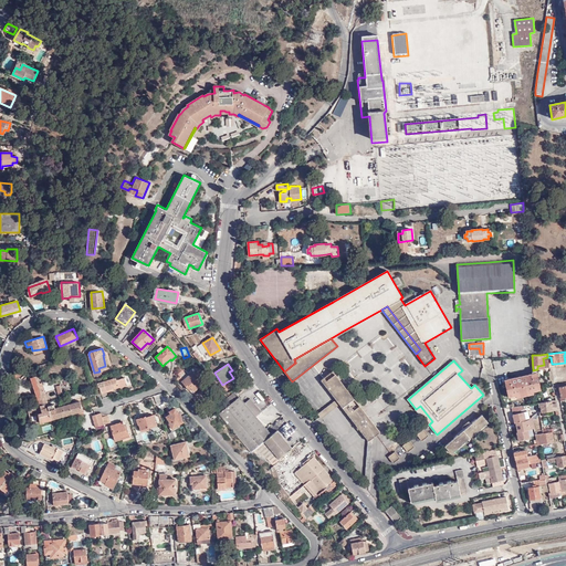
[(536,369),(533,370),(531,374),(504,379),(507,397),(516,395),(516,397),(533,394),(533,390),(541,389),(536,369)]
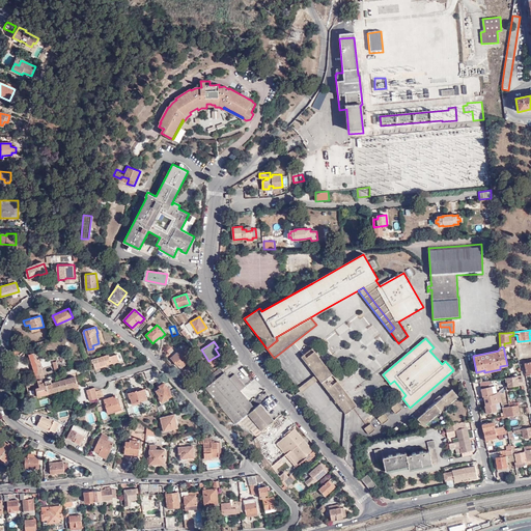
[(347,397),(355,407),(357,404),(339,382),(312,347),(310,350),(327,371),(347,397)]
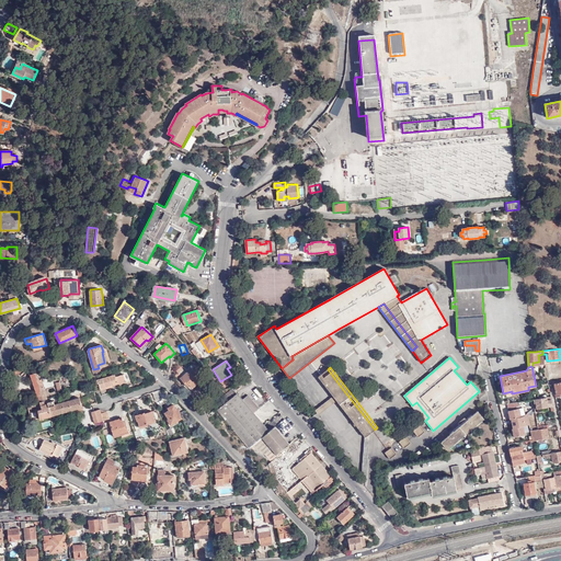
[(201,379),(191,368),(180,378),(190,389),(201,379)]
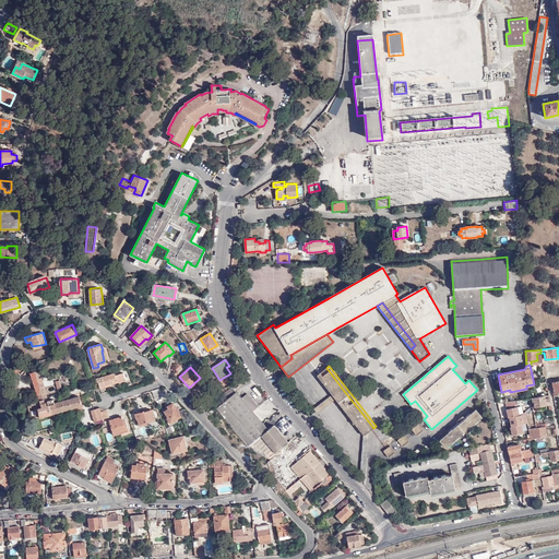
[(325,385),(332,394),(336,399),(353,420),(364,435),(368,440),(369,431),(373,428),(366,418),(344,391),(326,368),(318,375),(325,385)]
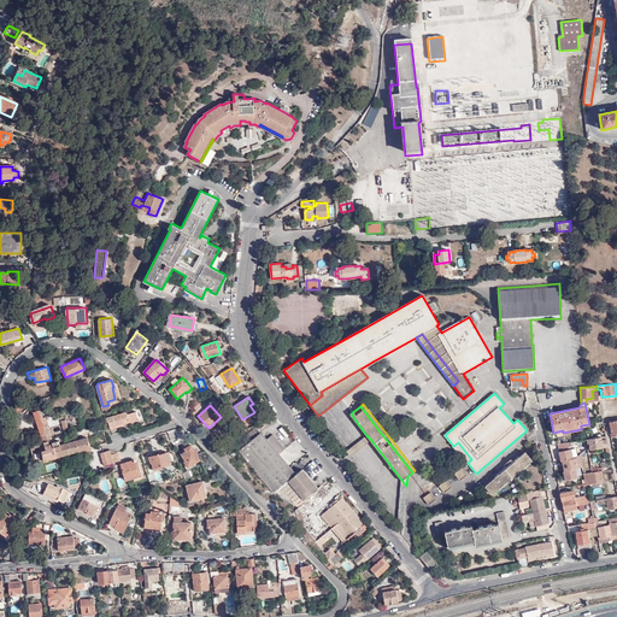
[(43,441),(39,442),(41,452),(45,460),(90,447),(87,436),(62,444),(60,440),(56,441),(47,415),(43,415),(42,409),(34,411),(43,441)]
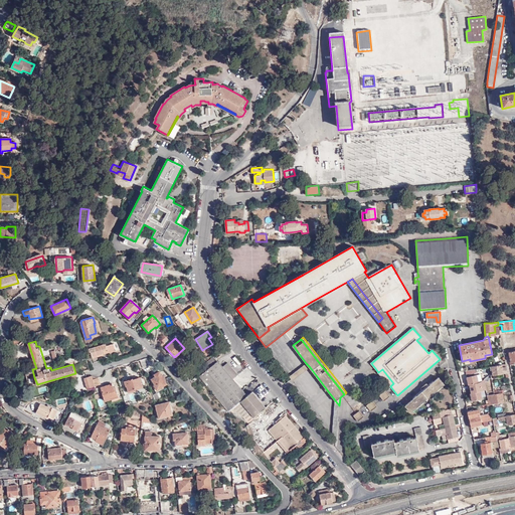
[(107,349),(108,352),(116,349),(114,343),(106,345),(105,343),(89,348),(90,351),(91,351),(93,356),(101,354),(102,356),(104,355),(103,353),(102,351),(107,349)]
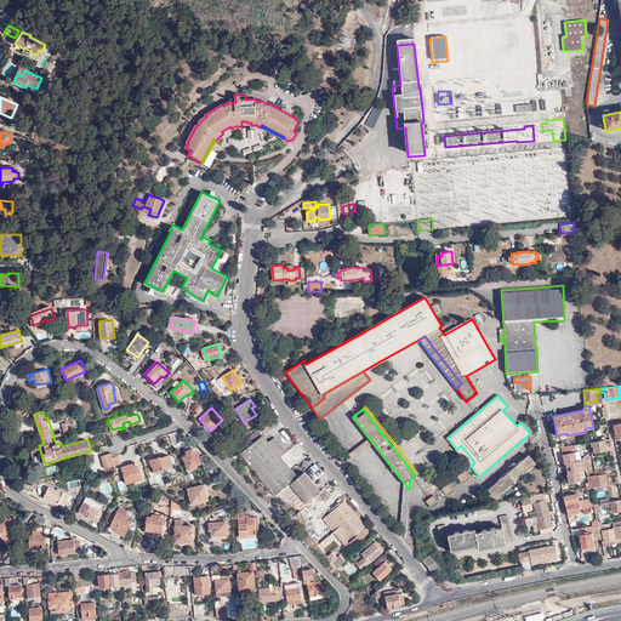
[(297,510),(298,512),(322,493),(298,465),(292,471),(281,457),(288,453),(274,438),(268,443),(257,429),(245,442),(250,446),(240,455),(274,494),(278,495),(294,503),(295,506),(297,508),(297,510)]
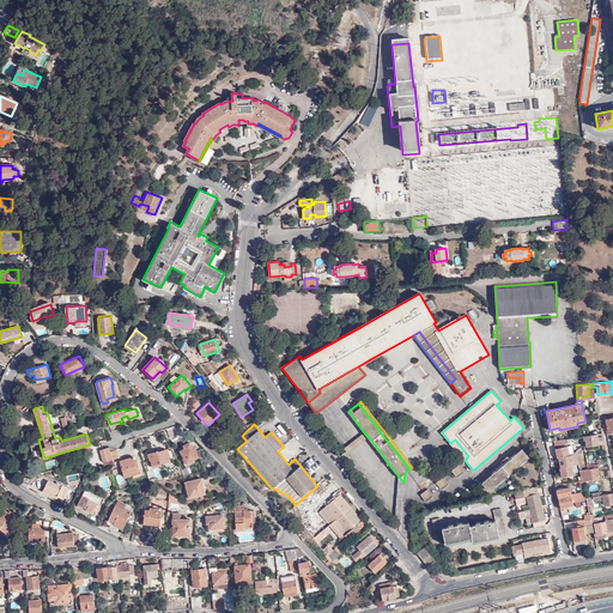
[(284,436),(287,434),(280,425),(277,428),(284,436)]
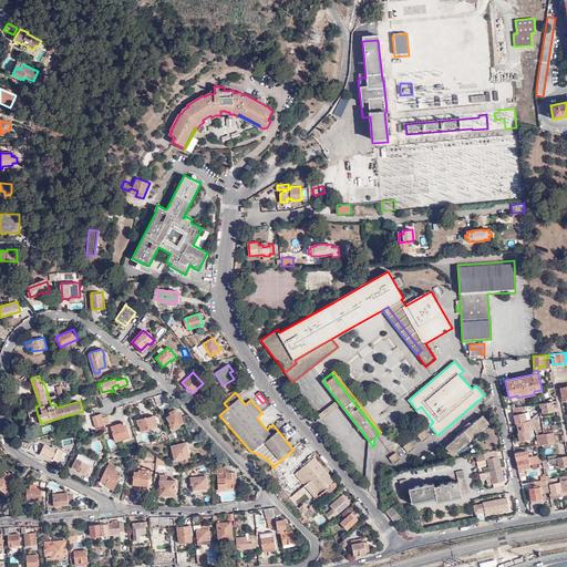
[(151,398),(153,400),(155,400),(156,405),(164,403),(161,394),(151,398)]
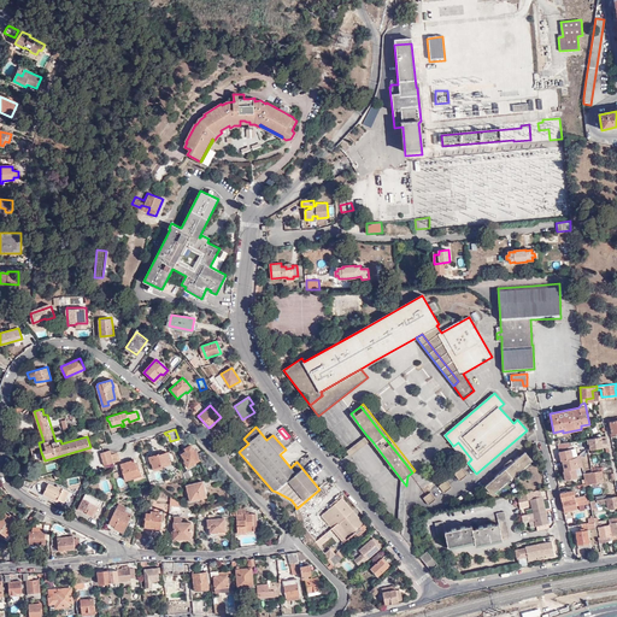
[(93,446),(107,442),(104,432),(90,435),(93,446)]
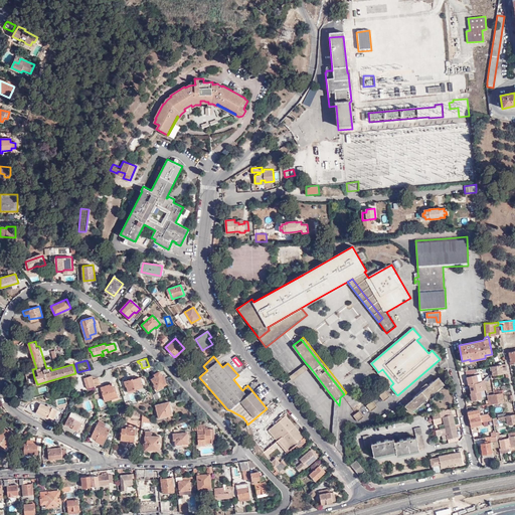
[(306,363),(294,372),(299,376),(310,367),(306,363)]
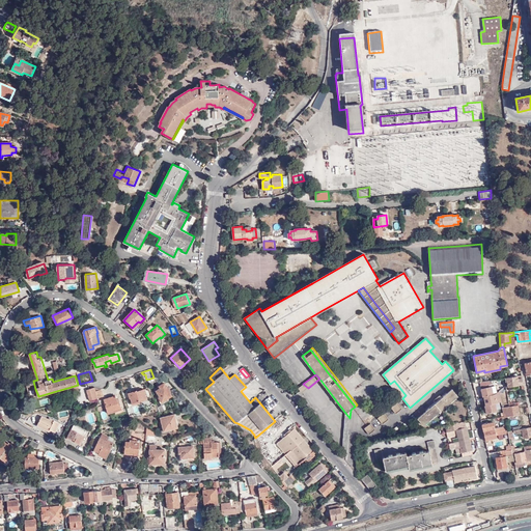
[(516,375),(504,378),(505,382),(506,386),(519,385),(516,375)]
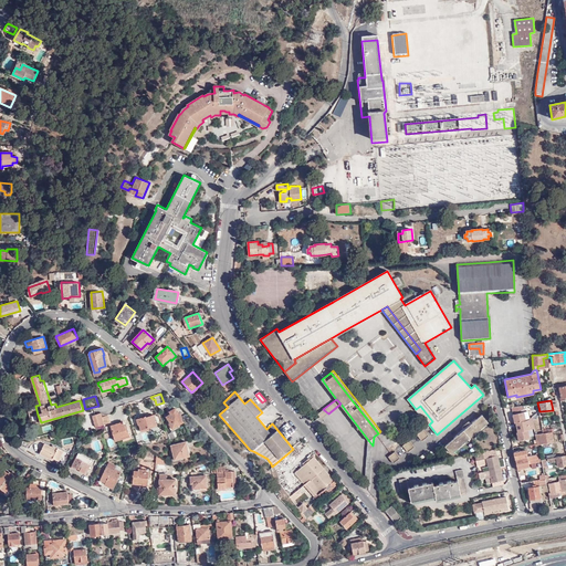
[(38,415),(35,406),(28,408),(29,412),(33,411),(34,416),(38,415)]
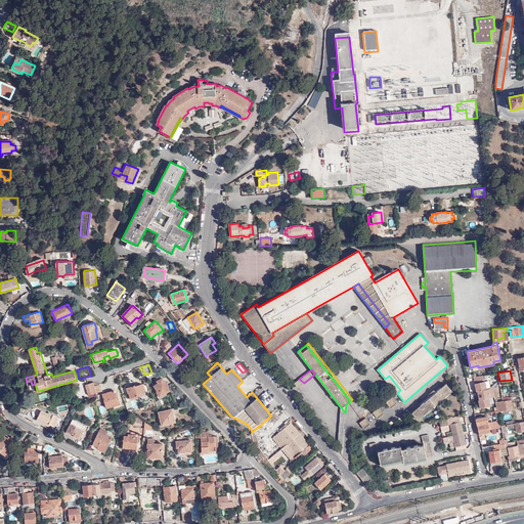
[(389,376),(385,379),(391,386),(397,393),(400,390),(389,376)]
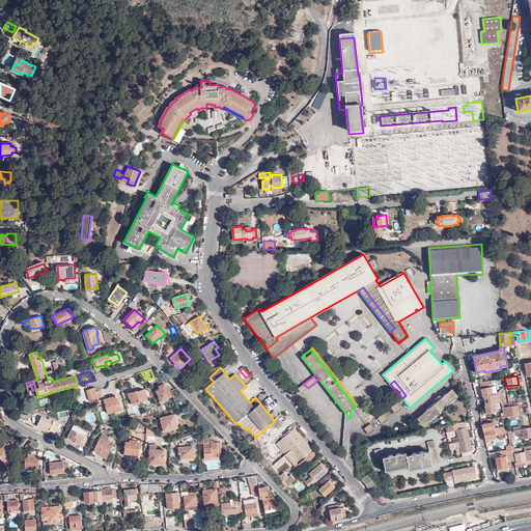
[(506,386),(505,382),(497,383),(497,386),(492,387),(494,396),(500,395),(499,391),(506,390),(506,386)]
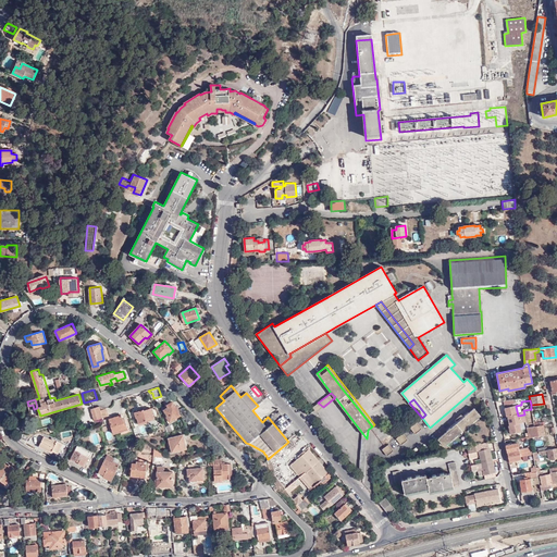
[(181,416),(173,401),(166,405),(169,407),(163,410),(168,417),(166,417),(170,422),(181,416)]
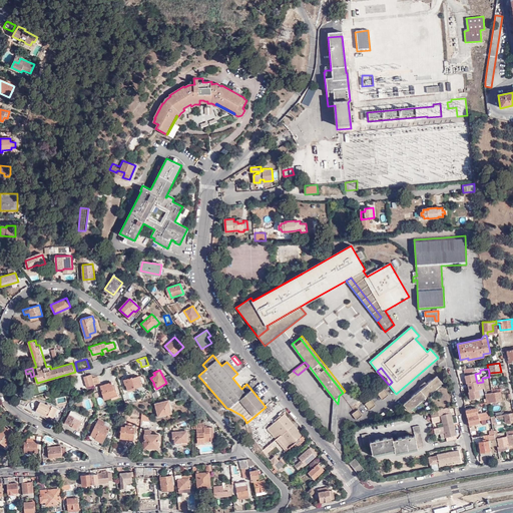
[(91,375),(91,374),(84,376),(87,386),(89,386),(94,385),(91,375)]
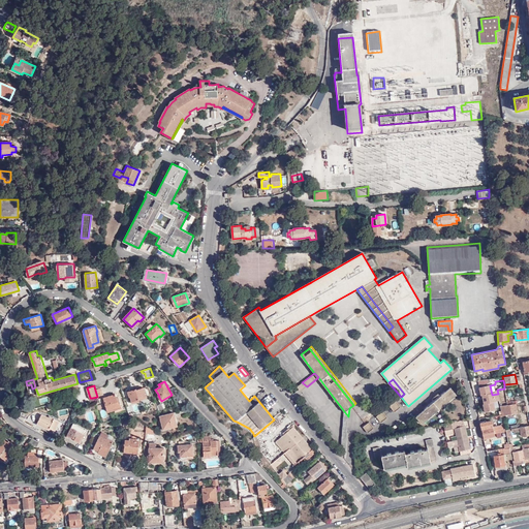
[(94,386),(97,397),(103,395),(101,391),(100,391),(100,387),(98,387),(94,386)]
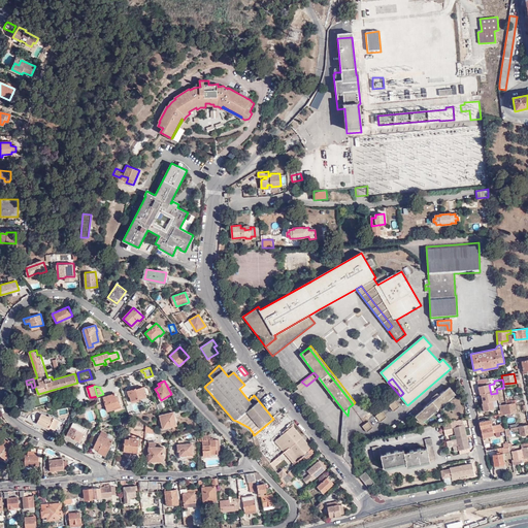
[(138,398),(139,399),(146,397),(143,387),(137,389),(136,388),(127,391),(128,395),(130,395),(131,400),(138,398)]
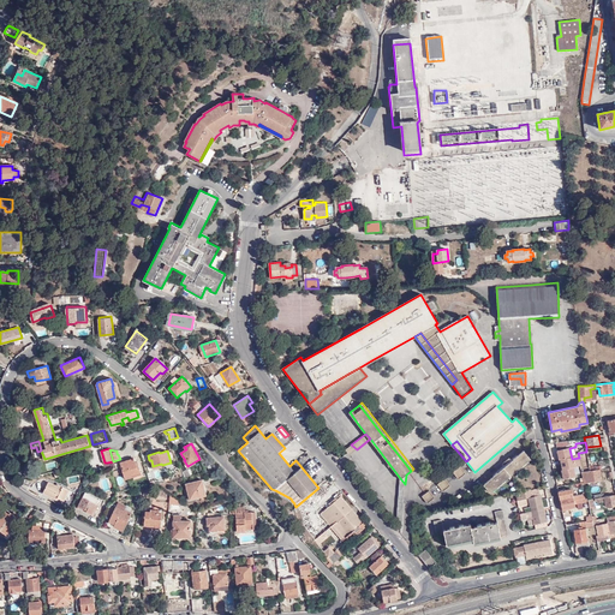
[(523,463),(527,459),(529,457),(524,451),(484,484),(490,493),(496,487),(501,483),(503,482),(503,481),(502,479),(507,476),(509,473),(511,476),(517,470),(524,465),(523,463)]
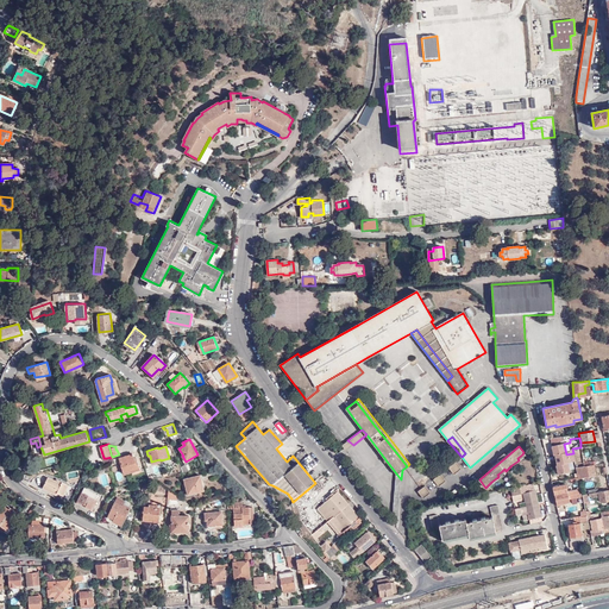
[(296,454),(301,459),(307,454),(302,449),(296,454)]
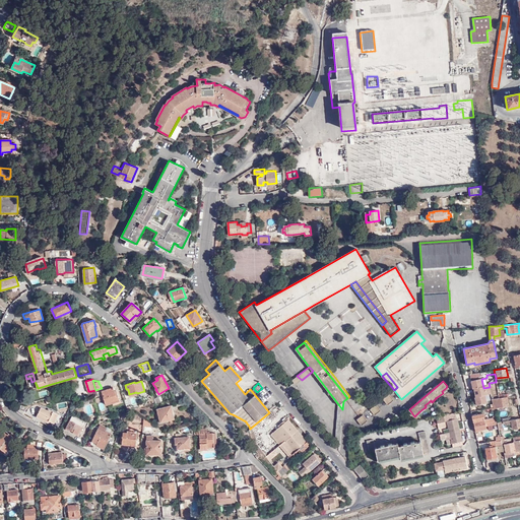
[(119,399),(115,386),(102,390),(105,403),(119,399)]
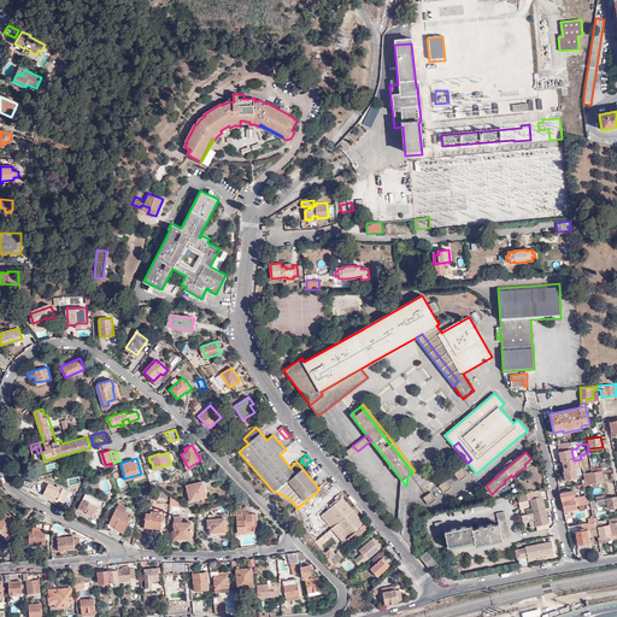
[(532,463),(529,460),(524,464),(526,466),(518,471),(519,474),(532,463)]
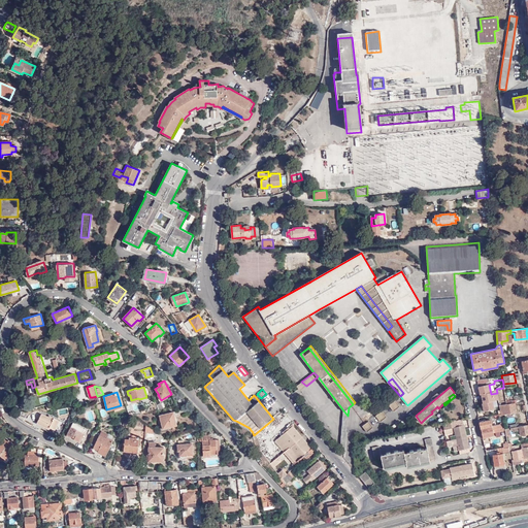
[(38,398),(40,403),(50,401),(48,395),(38,398)]
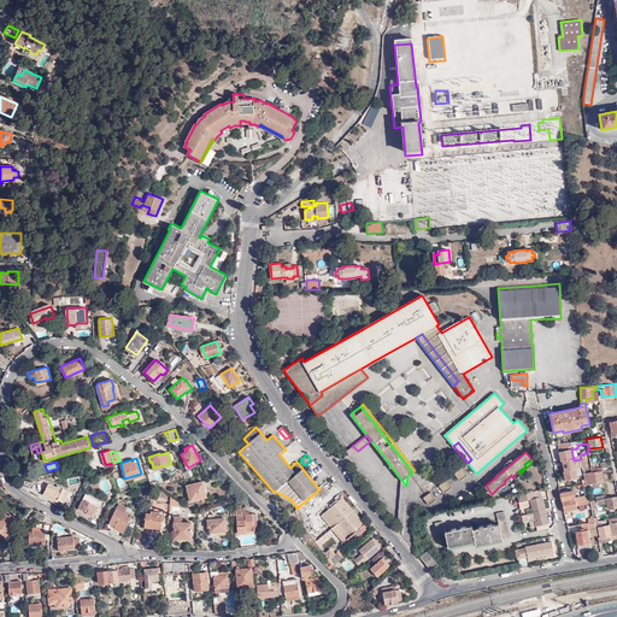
[(459,480),(466,475),(462,468),(454,474),(459,480)]
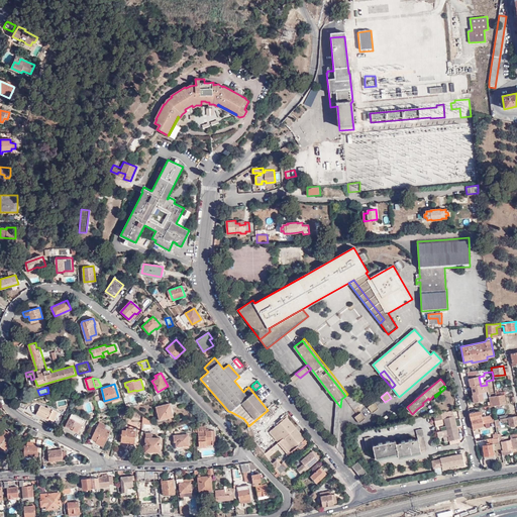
[(489,396),(491,405),(506,403),(505,394),(504,394),(498,395),(496,395),(493,396),(489,396)]
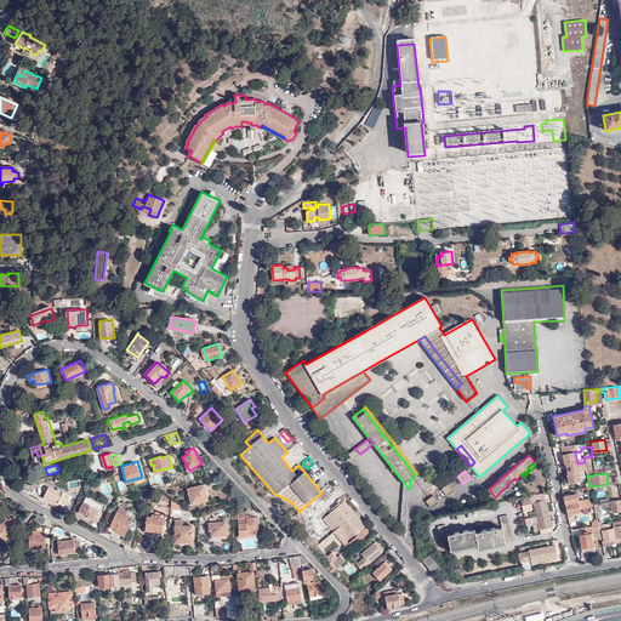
[(506,488),(501,491),(503,494),(514,484),(512,480),(507,484),(508,485),(508,486),(506,488)]
